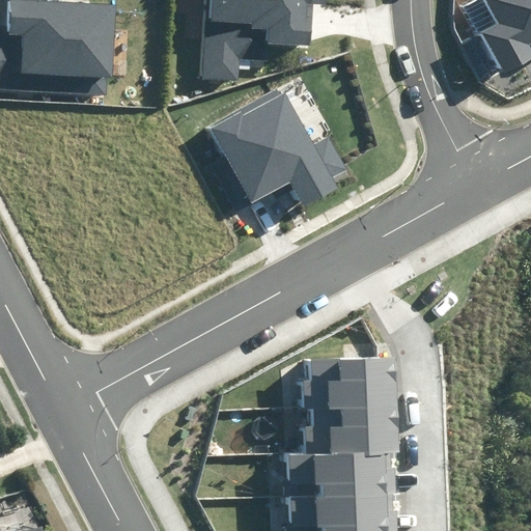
[(8,0),(7,42),(0,40),(0,91),(107,94),(107,77),(115,77),(117,3),(58,2),(58,0),(8,0)]
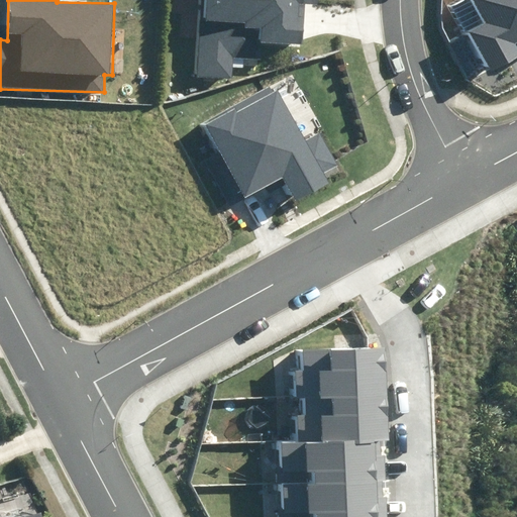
[(270,42),(303,44),(305,4),(316,4),(316,0),(201,0),(198,77),(233,78),(234,60),(270,61),(270,42)]
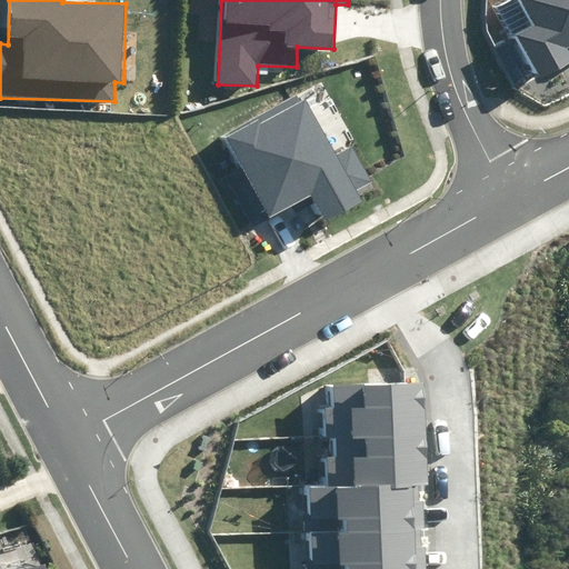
[(517,36),(541,78),(568,62),(568,50),(568,49),(568,48),(568,0),(519,0),(535,26),(517,36)]
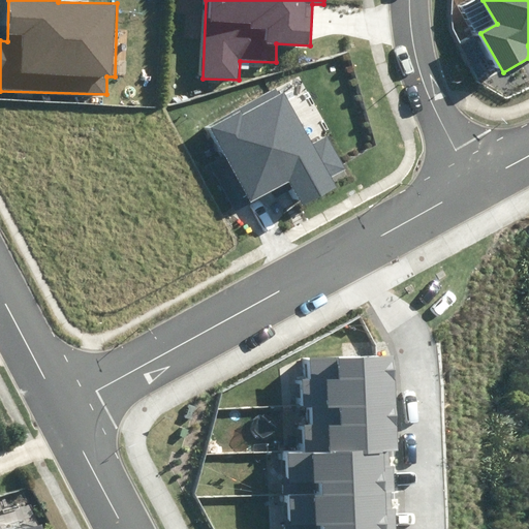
[(291,182),(305,206),(337,188),(331,178),(347,168),(329,135),(312,145),(280,88),(209,127),(252,205),(291,182)]
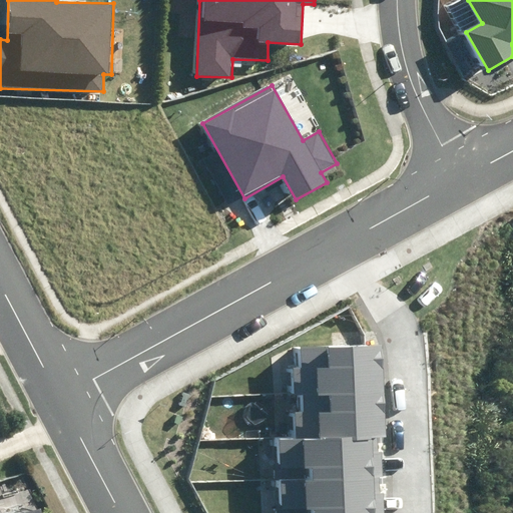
[(385,512),(384,493),(380,493),(380,477),(383,477),(382,451),(378,451),(378,437),(386,437),(383,346),(302,349),(303,370),(295,370),(296,395),(304,395),(304,412),(294,412),(295,438),(279,439),(281,512),(385,512)]
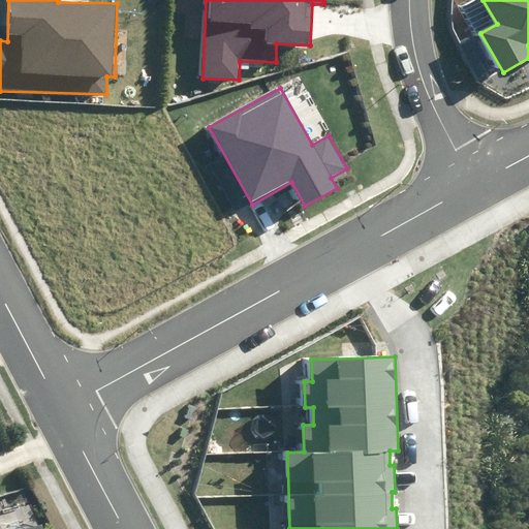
All buildings are outlined.
